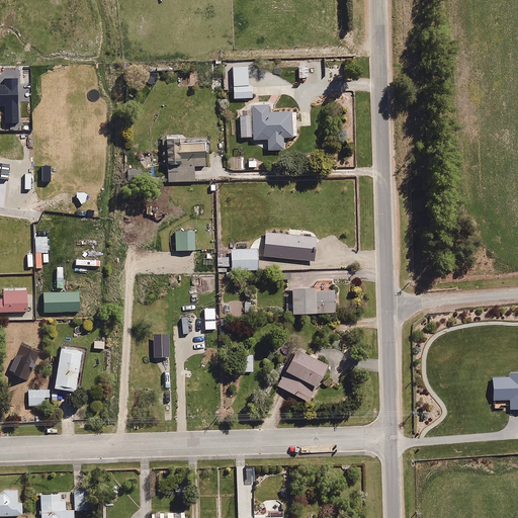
[(308,60),(298,61),(298,78),(309,78),(308,60)]
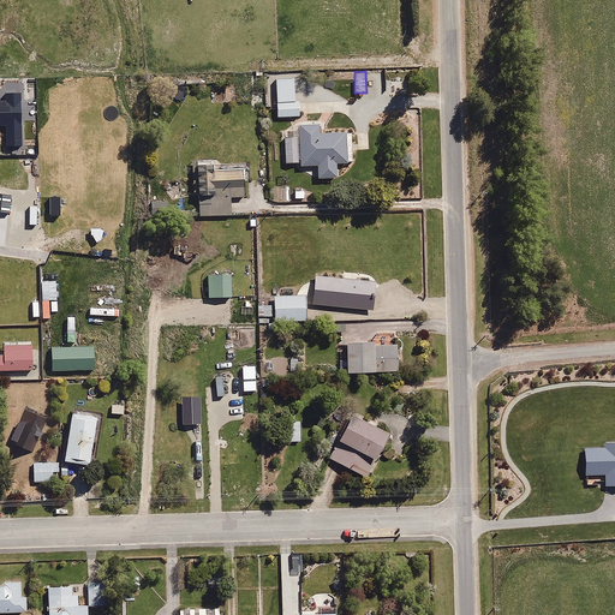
[(294,102),(293,76),(274,76),(276,118),(300,117),(299,101),(294,102)]
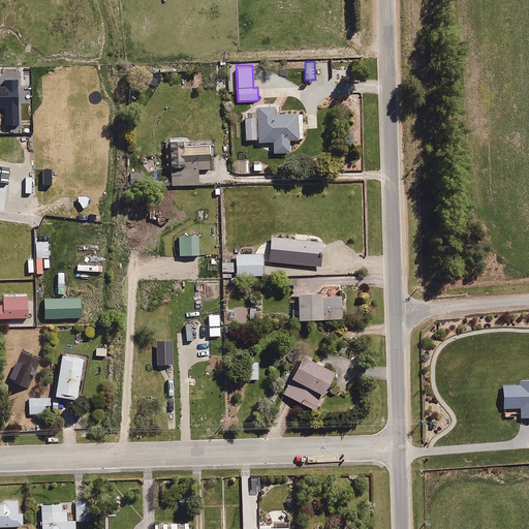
[(257,119),(244,119),(245,141),(256,139),(256,145),(272,144),(273,155),(290,154),(289,139),(299,139),(298,113),(274,115),(274,107),(256,109),(257,119)]
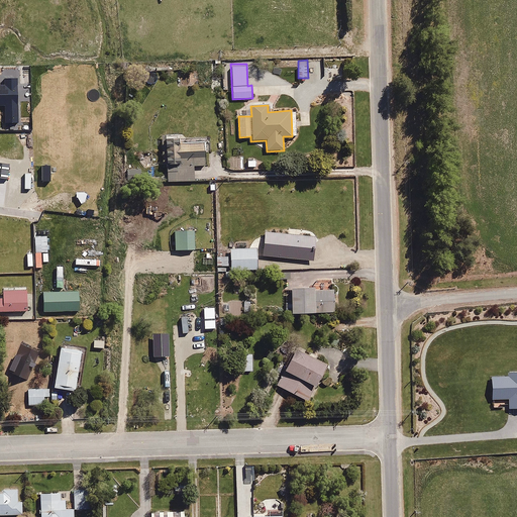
[(181,139),(163,139),(163,166),(167,166),(167,181),(193,181),(193,166),(205,166),(205,142),(181,143),(181,139)]
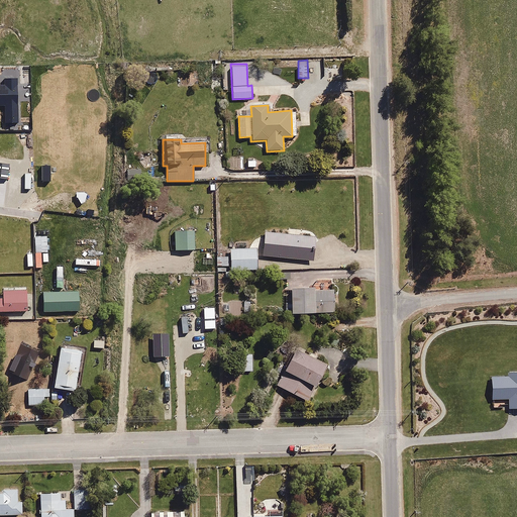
[(174,220),(174,228),(186,228),(186,220),(174,220)]
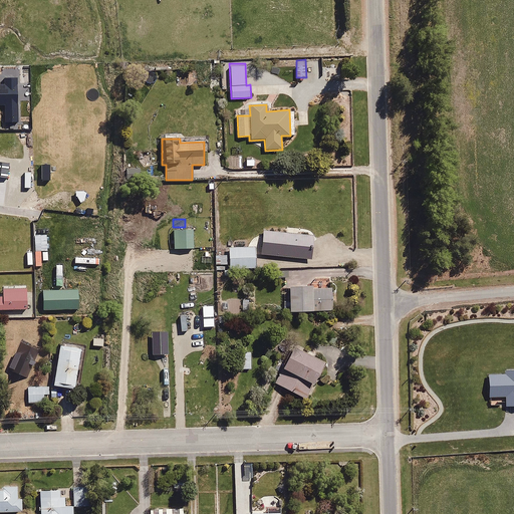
[(193,248),(193,230),(177,230),(177,248),(193,248)]
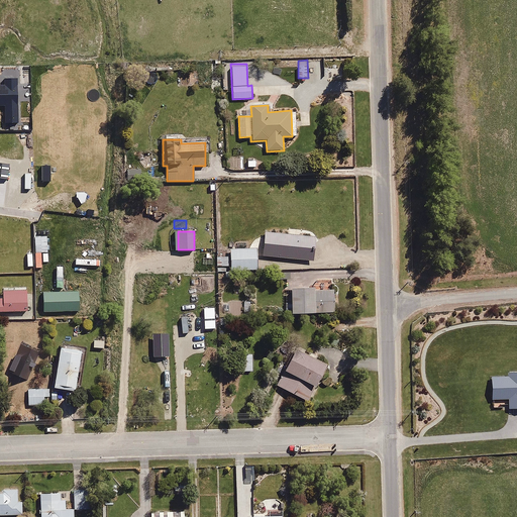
[(316,237),(264,233),(262,256),(315,261),(316,237)]
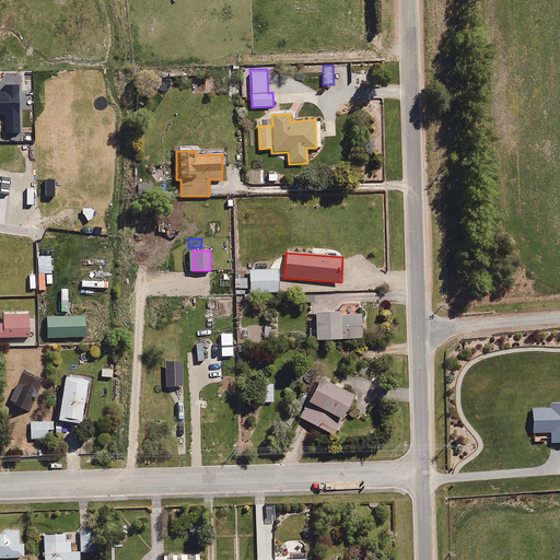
[(278,268),(247,269),(248,278),(234,278),(234,289),(248,288),(248,293),(279,292),(278,268)]
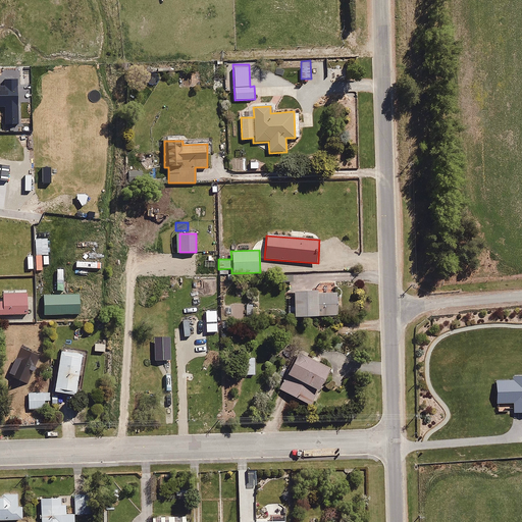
[(0,313),(25,314),(25,291),(3,291),(3,299),(0,298),(0,313)]
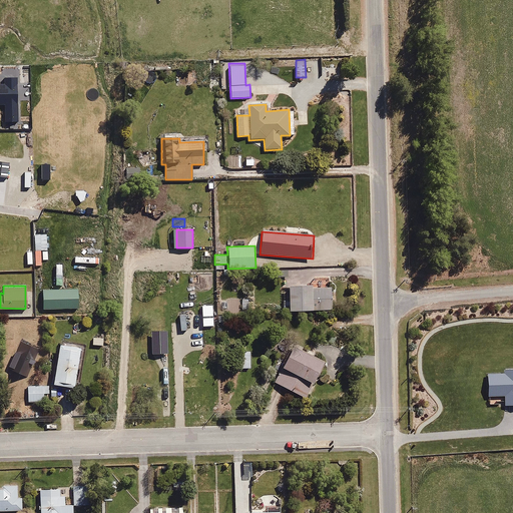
[(332,310),(331,286),(289,287),(289,295),(282,296),(282,309),(289,309),(289,311),(332,310)]
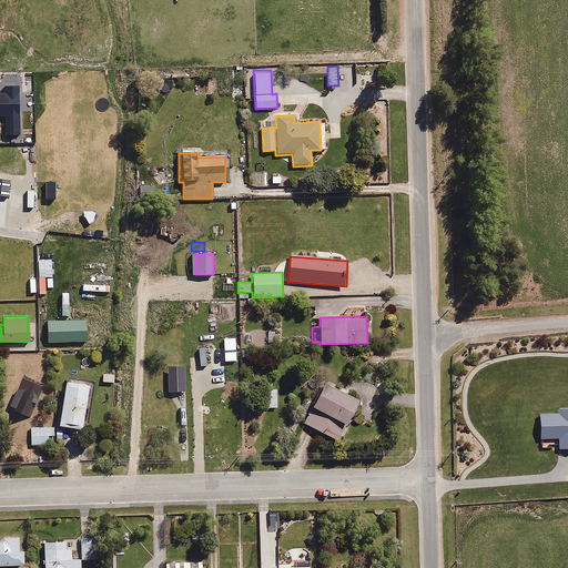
[(87,321),(47,321),(47,344),(87,343),(87,321)]
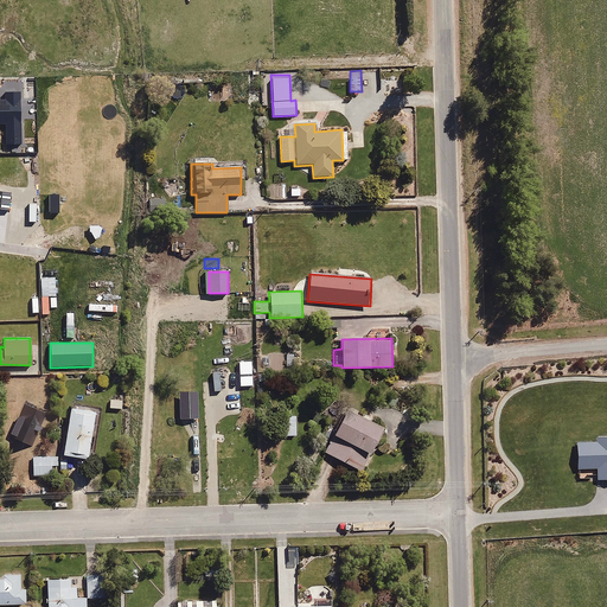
[(122,398),(108,400),(108,409),(122,409),(122,398)]
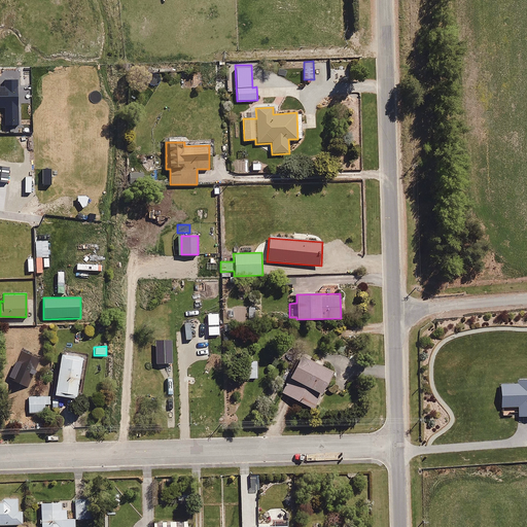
[(31,357),(21,351),(7,377),(18,383),(31,357)]
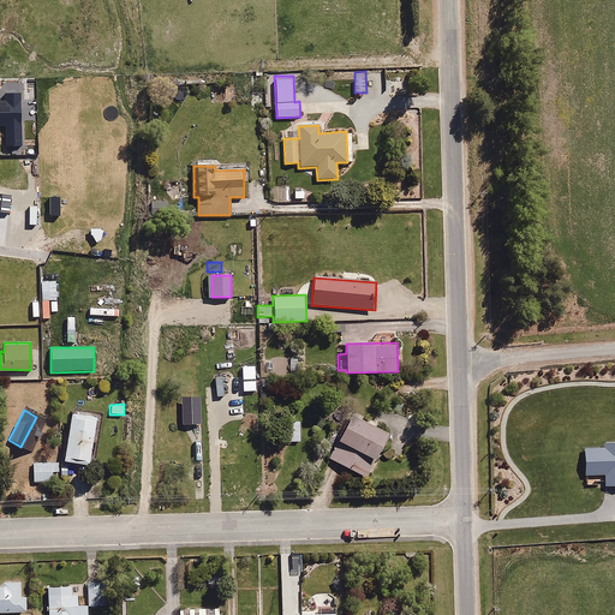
[(97,417),(71,412),(61,459),(88,464),(97,417)]
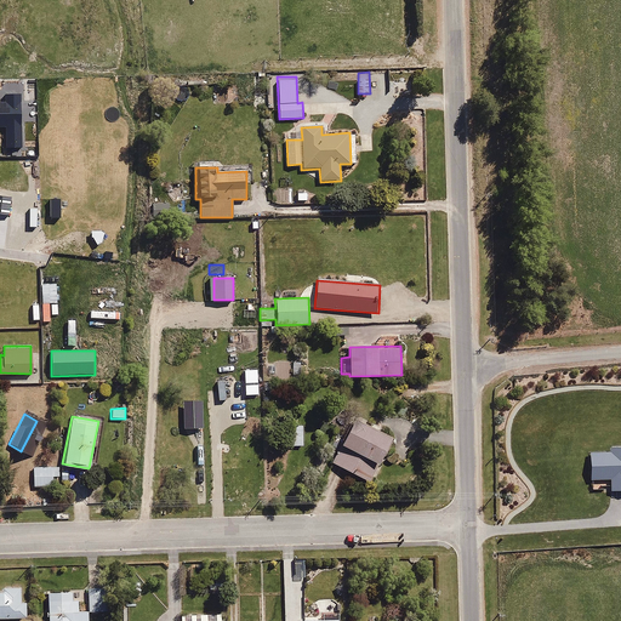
[(392,438),(353,419),(330,463),(370,483),(392,438)]
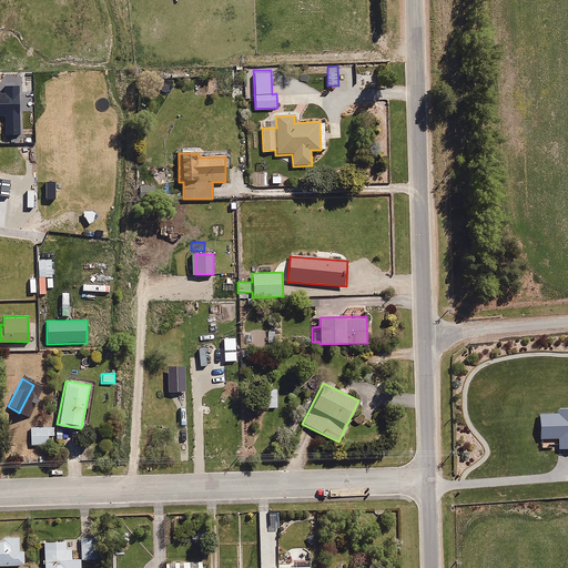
[(277,408),(276,388),(269,389),(269,408),(277,408)]
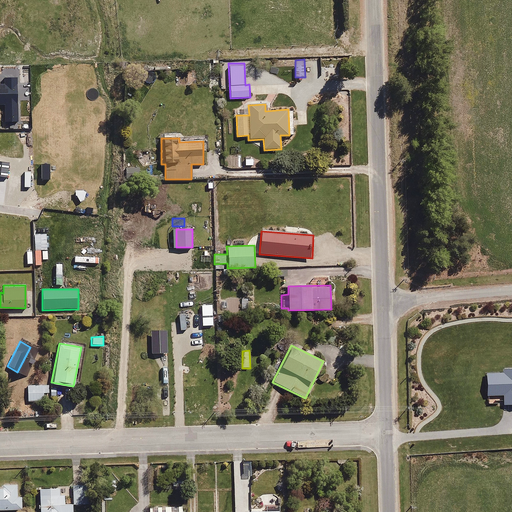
[(501,371),(485,372),(485,395),(503,394),(503,405),(511,404),(511,367),(501,368),(501,371)]
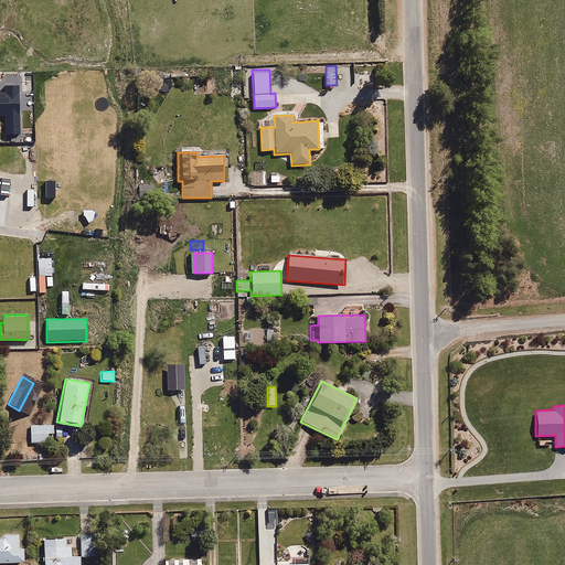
[(53,424),(29,424),(30,443),(49,443),(49,433),(53,433),(53,424)]
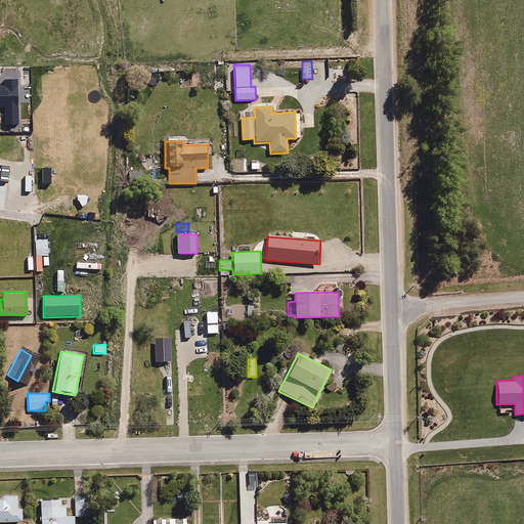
[(88,493),(75,494),(76,517),(89,516),(88,493)]
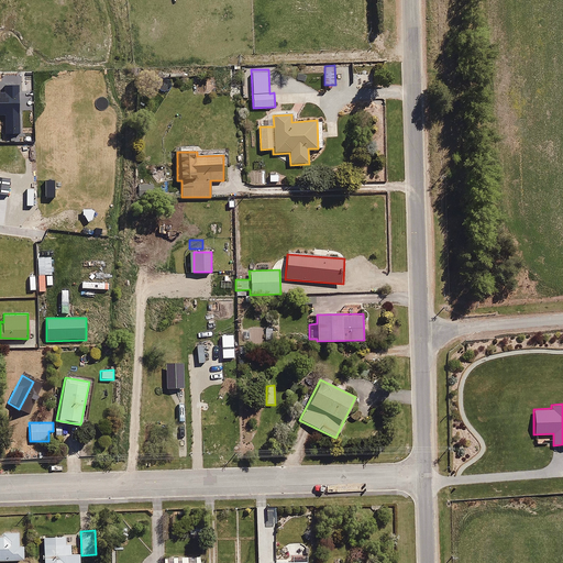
[(0,532),(0,561),(23,561),(23,545),(19,545),(19,532),(0,532)]
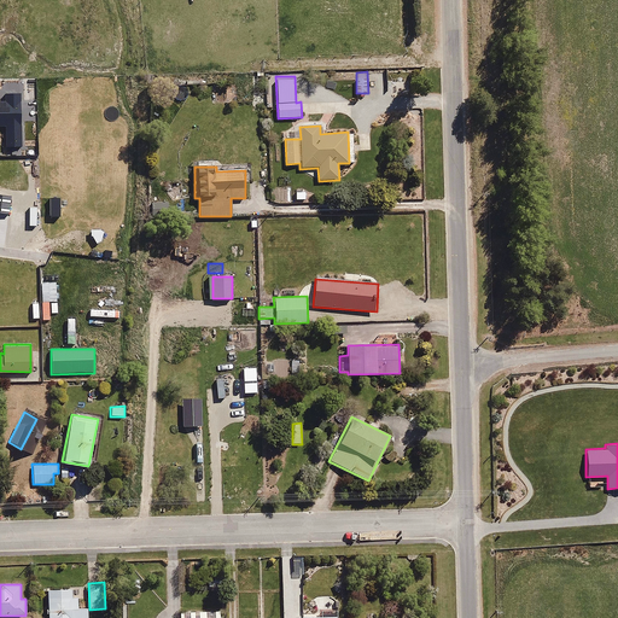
[(70,589),(47,590),(47,617),(87,617),(87,608),(77,608),(77,598),(71,599),(70,589)]
